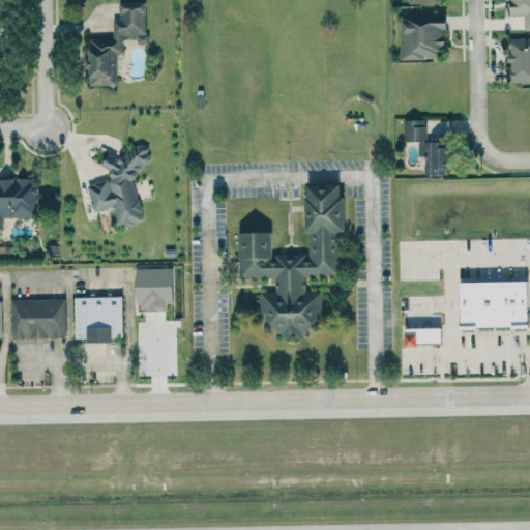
[(524,30),(529,29),(529,0),(506,0),(507,15),(524,13),(524,30)]
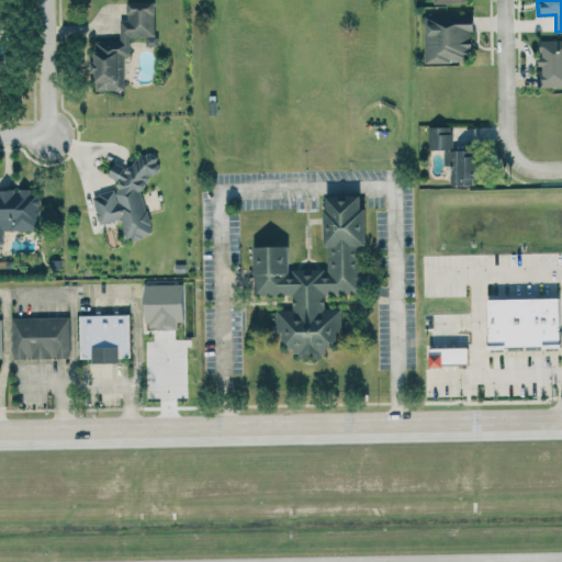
[(124,90),(124,56),(131,56),(130,36),(146,36),(146,46),(156,46),(155,1),(127,2),(127,20),(120,20),(121,41),(94,41),(94,63),(90,63),(90,74),(97,74),(97,90),(124,90)]
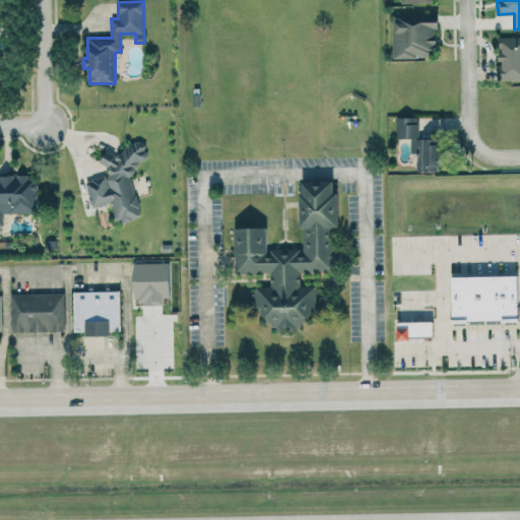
[(393,56),(438,56),(438,13),(393,13),(393,56)]
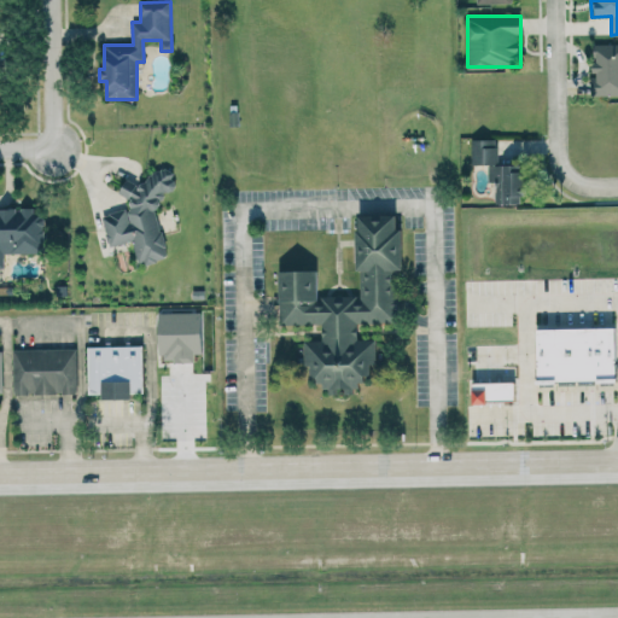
[(594,95),(617,94),(617,44),(593,45),(594,95)]
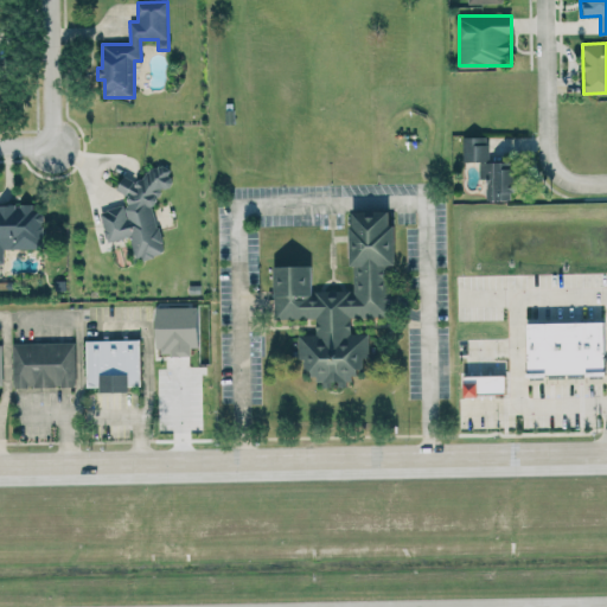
[(487,200),(515,199),(515,161),(489,163),(489,136),(464,136),(464,161),(479,161),(480,179),(487,179),(487,200)]
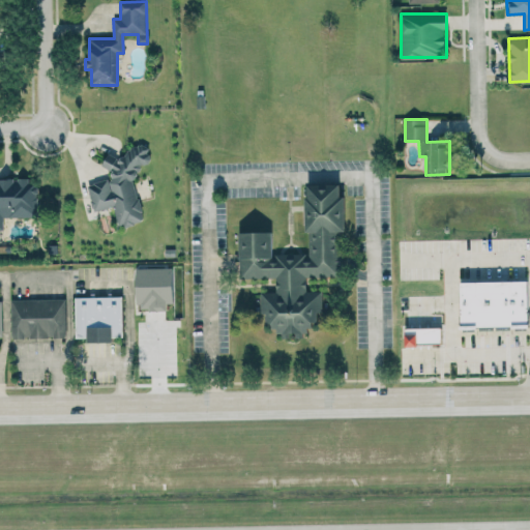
[(144,221),(133,178),(141,176),(138,166),(151,162),(147,146),(106,157),(111,178),(86,184),(94,211),(114,206),(119,227),(144,221)]
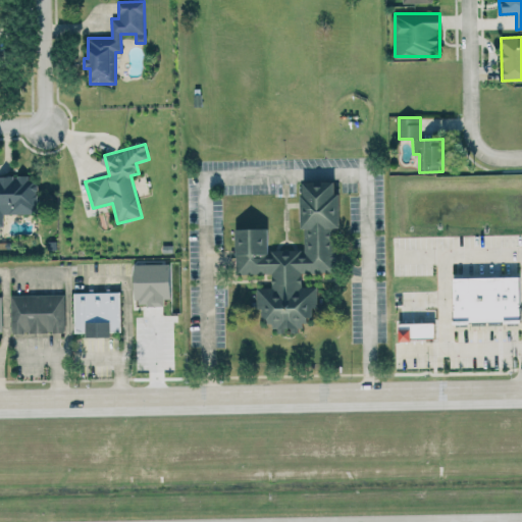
[(303,184),(335,183),(338,271),(303,272),(303,286),(317,285),(319,308),(303,328),(273,329),(258,309),(256,286),(272,286),(272,272),(237,273),(237,228),(268,227),(269,250),(286,249),(304,249),(303,184)]
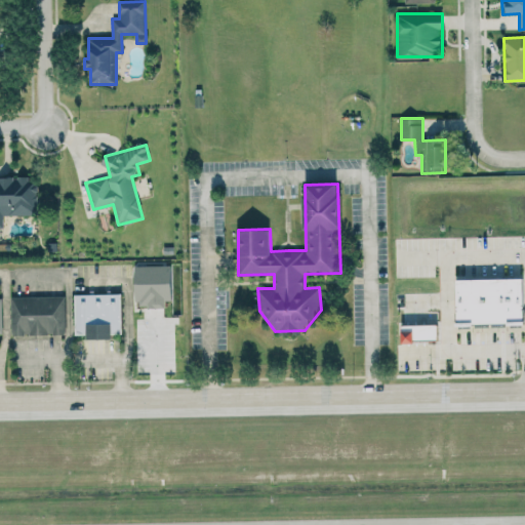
[(165,307),(165,299),(172,299),(171,265),(135,266),(135,308),(165,307)]
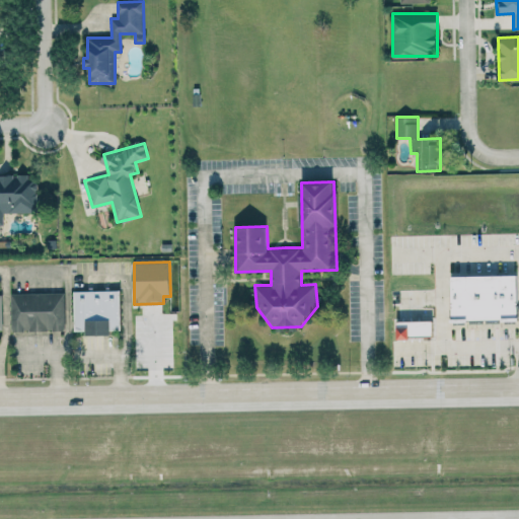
[(518,319),(517,275),(451,276),(452,320),(518,319)]
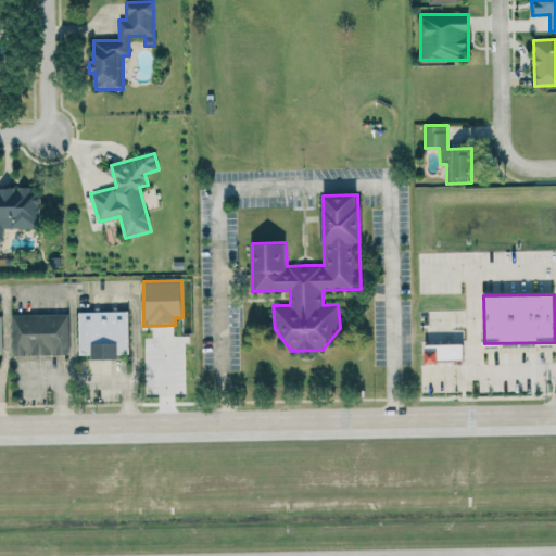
[(129,353),(128,311),(79,312),(80,354),(91,354),(91,358),(119,358),(119,353),(129,353)]
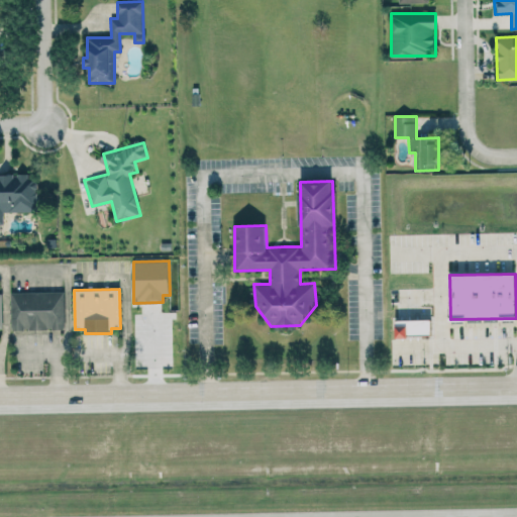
[(10,292),(11,330),(65,329),(64,291),(10,292)]
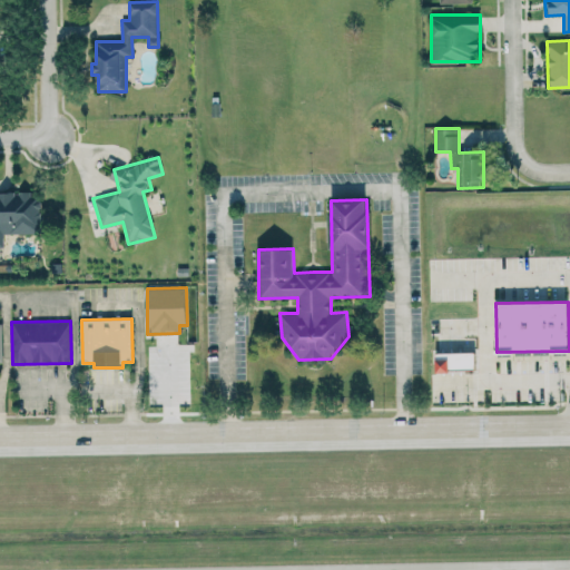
[(474,353),(436,353),(436,371),(475,370),(474,353)]
